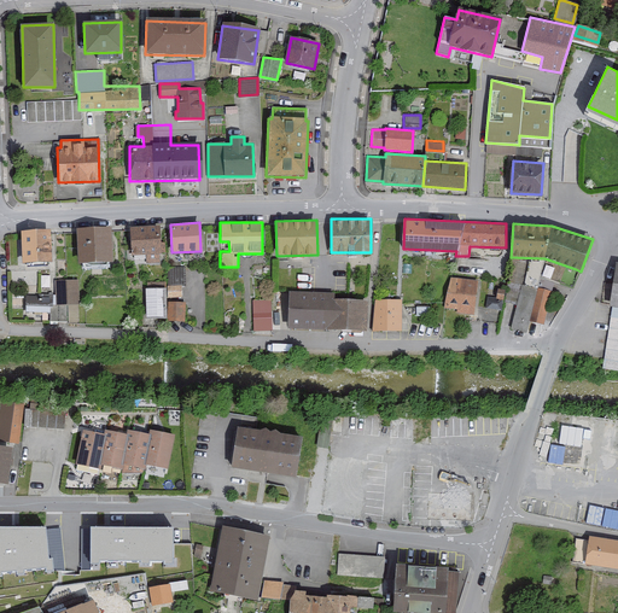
[(158,225),(129,226),(129,254),(145,254),(145,261),(159,261),(158,225)]
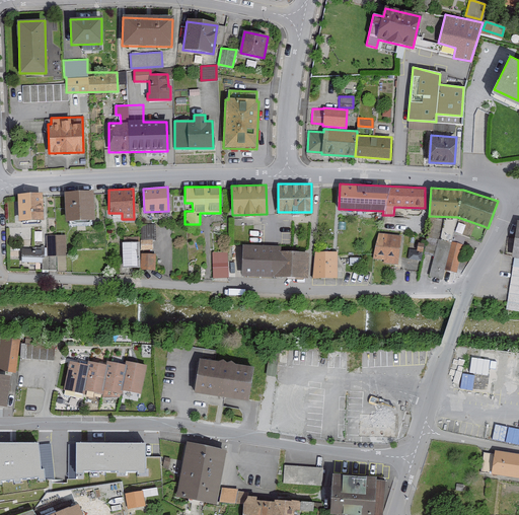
[(93,219),(92,190),(64,191),(65,219),(93,219)]
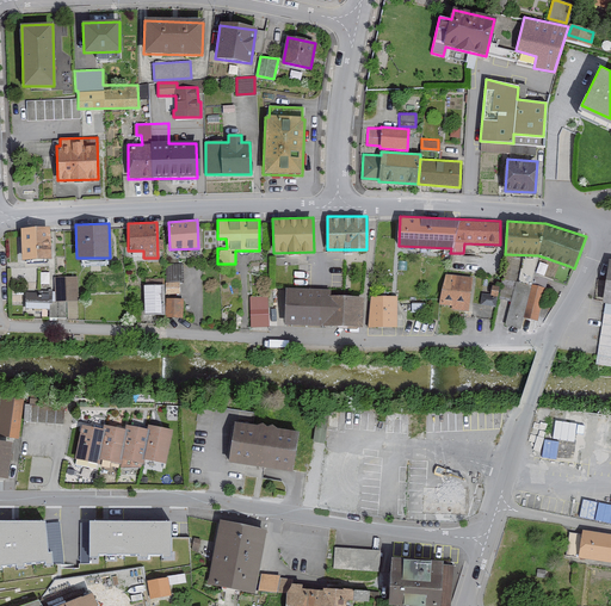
[(50,257),(49,224),(20,226),(22,258),(50,257)]
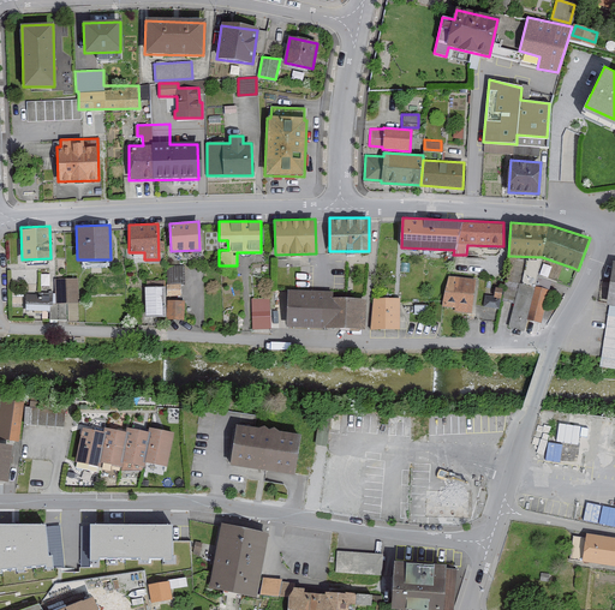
[(542,257),(508,256),(502,297),(514,299),(508,324),(529,329),(532,320),(541,322),(549,287),(551,281),(567,286),(573,268),(542,257)]
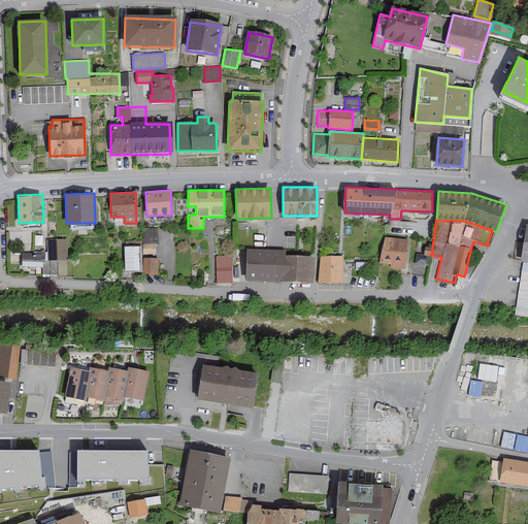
[(127,235),(126,240),(144,240),(144,248),(155,249),(156,223),(143,223),(143,236),(127,235)]
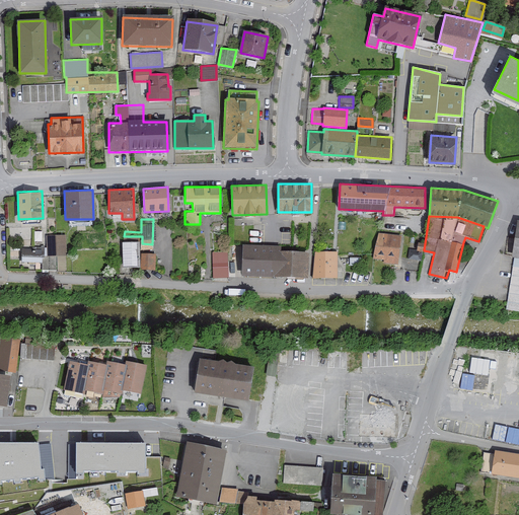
[(518,220),(517,220),(512,256),(514,256),(507,306),(518,308),(518,220)]
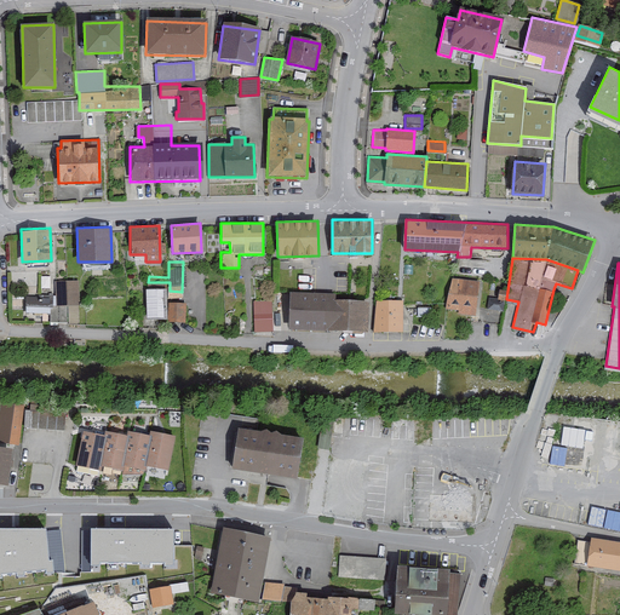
[(452,276),(446,305),(459,308),(458,311),(474,314),(480,280),(452,276)]
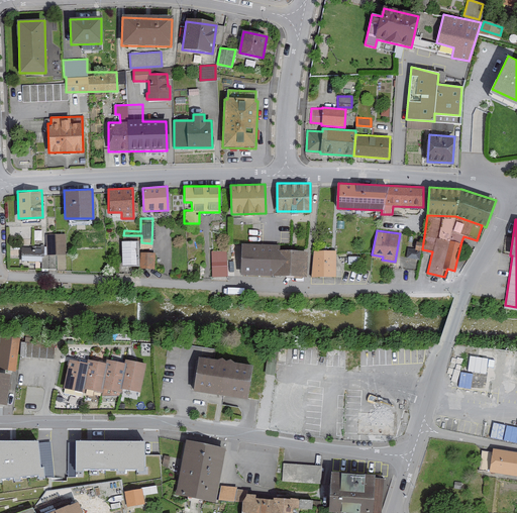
[(65,253),(65,232),(45,232),(45,245),(21,245),(21,260),(41,260),(41,267),(56,267),(56,253),(65,253)]
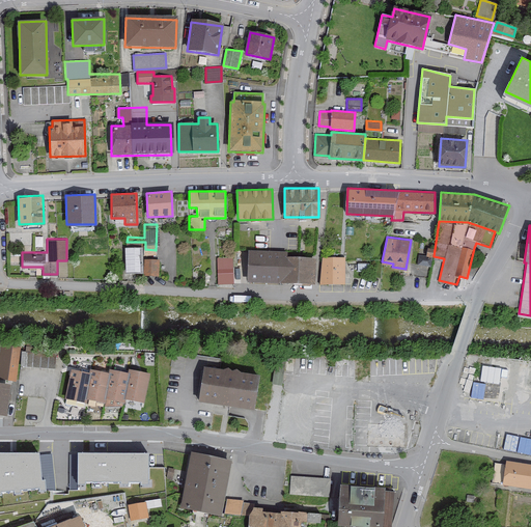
[(141,247),(126,247),(126,273),(141,272),(141,247)]
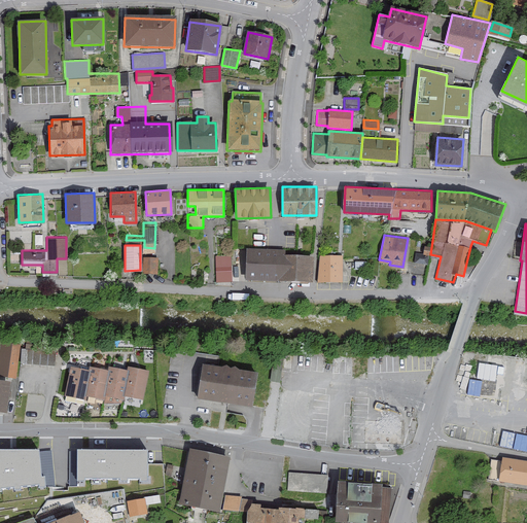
[(429,246),(424,245),(423,251),(416,250),(414,259),(427,262),(429,246)]
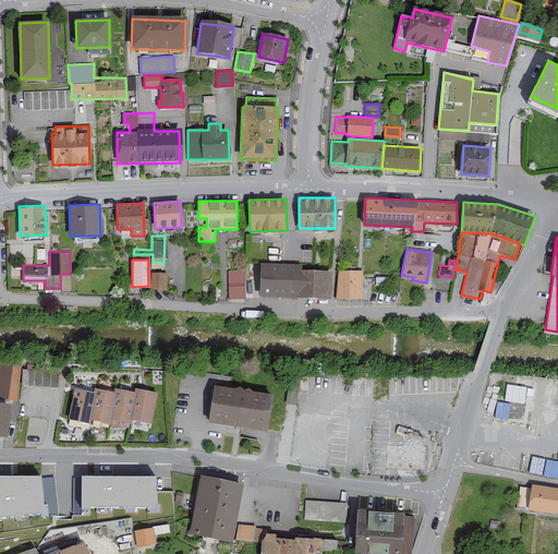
[(305,264),(262,262),(261,296),(329,297),(330,269),(305,269),(305,264)]
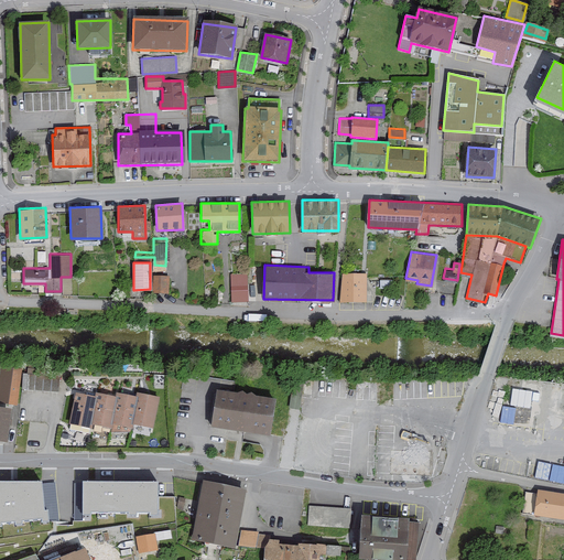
[(246,288),(246,272),(230,272),(230,288),(246,288)]
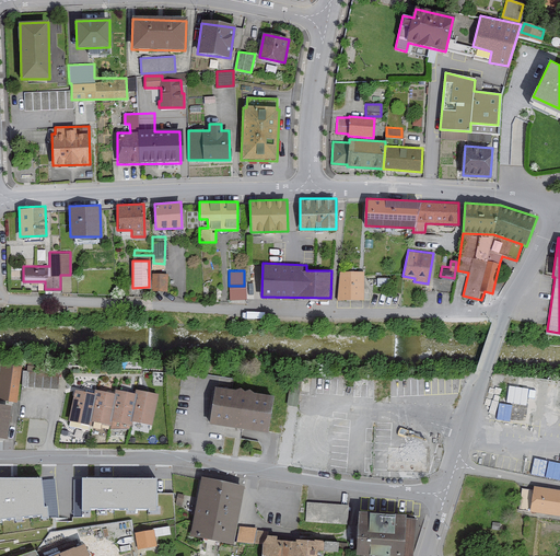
[(339,270),(337,298),(364,298),(363,270),(339,270)]
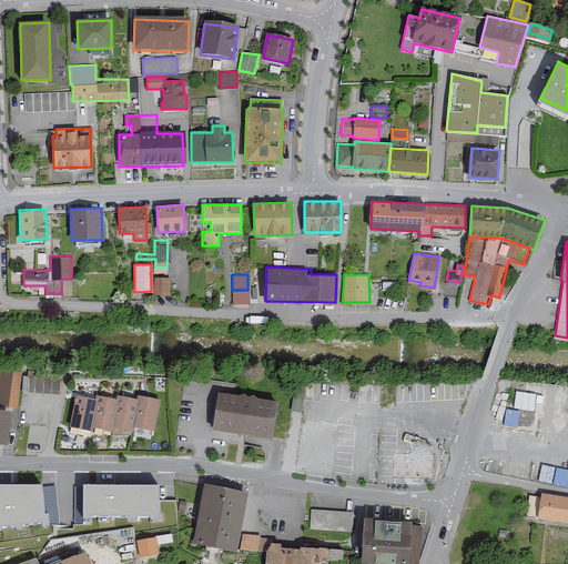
[(168,294),(169,278),(155,277),(153,293),(168,294)]
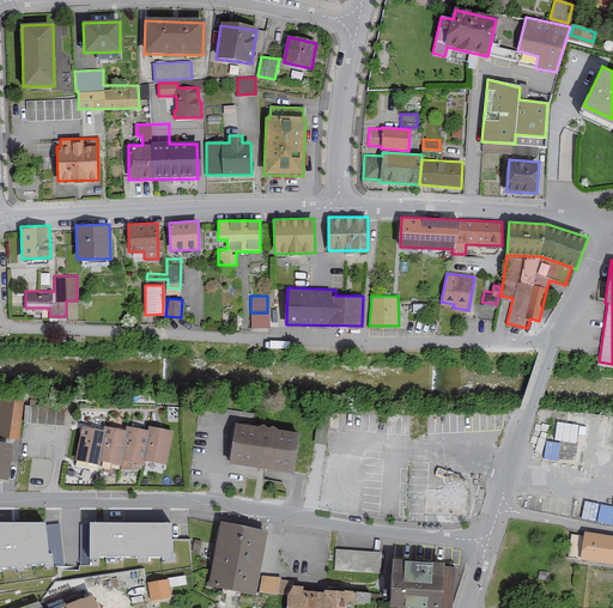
[(0,437),(18,439),(23,400),(0,396),(0,437)]
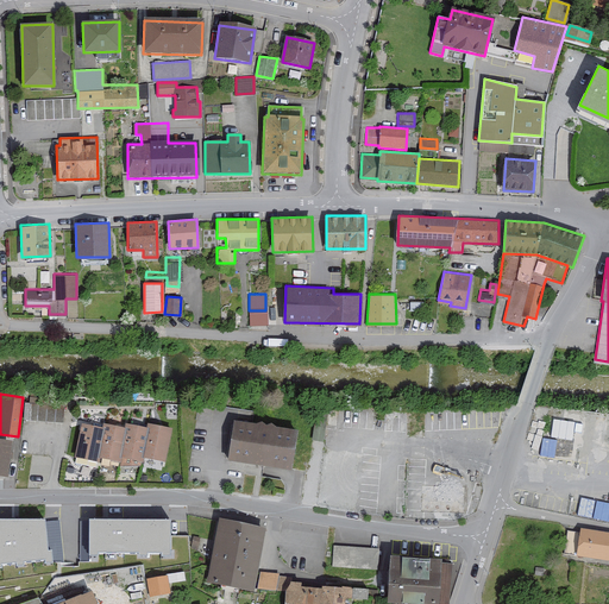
[(25,413),(66,415),(66,400),(25,397),(25,413)]
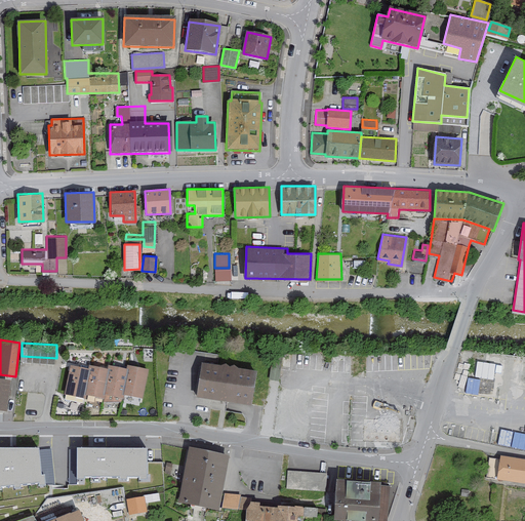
[(483,373),(495,375),(497,362),(481,360),(480,373),(470,371),(468,388),(481,390),(483,373)]
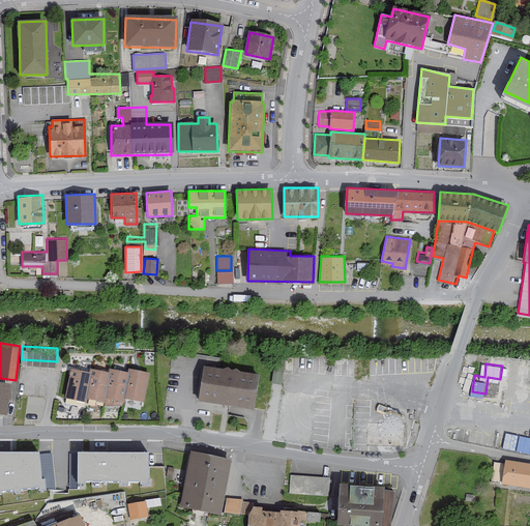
[(253,408),(258,375),(204,366),(198,400),(253,408)]
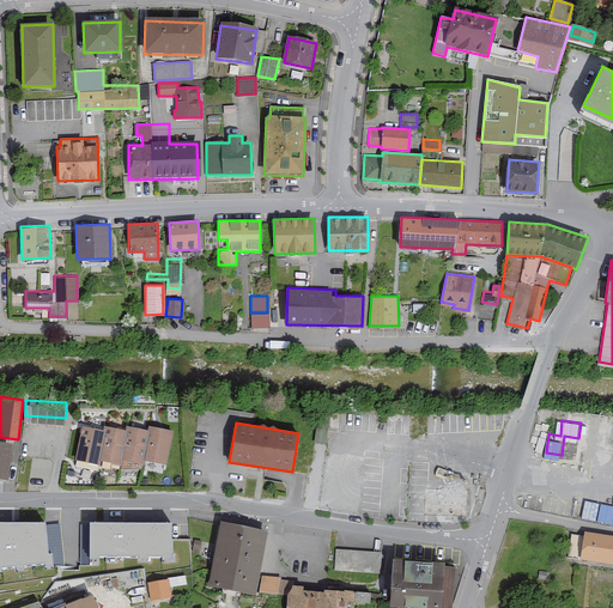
[(165,463),(173,430),(149,424),(147,429),(126,424),(125,430),(104,425),(103,430),(82,425),(74,460),(98,466),(99,461),(119,466),(120,460),(141,464),(143,458),(165,463)]
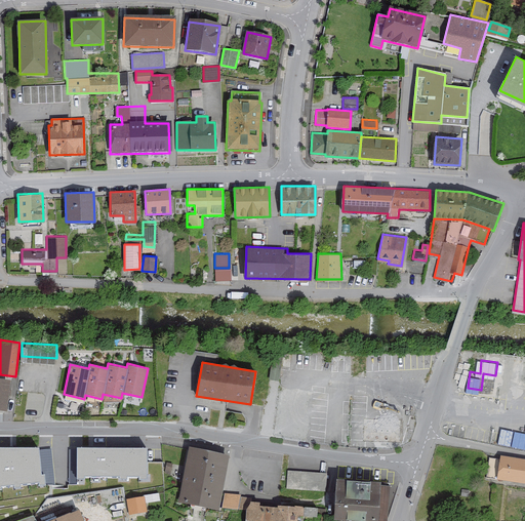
[(9,394),(10,379),(0,377),(0,408),(6,409),(7,393),(9,394)]
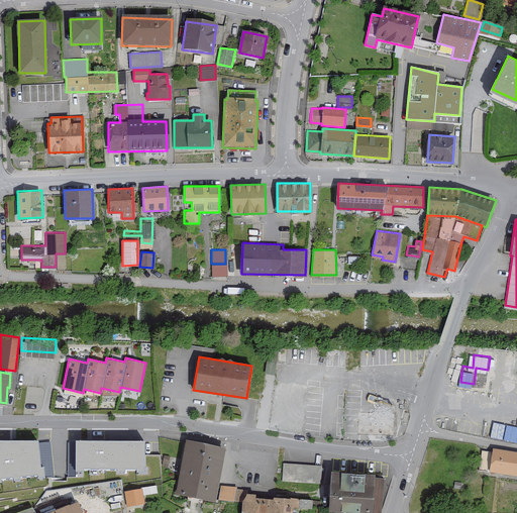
[(516,436),(516,421),(509,419),(506,434),(516,436)]
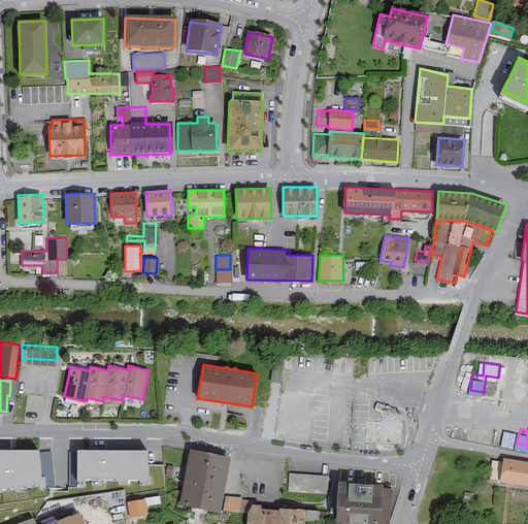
[(39,446),(0,445),(0,488),(45,486),(39,446)]
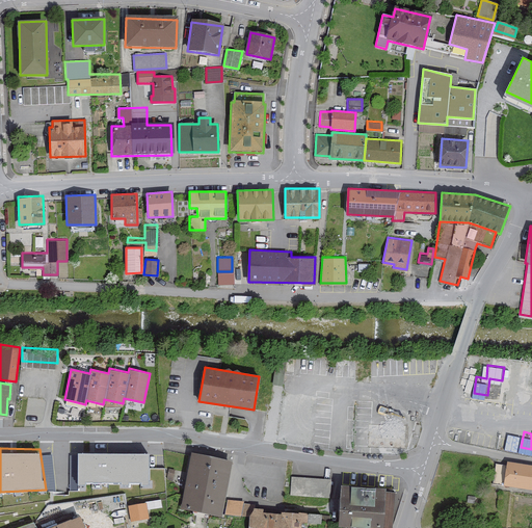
[(151,449),(76,449),(76,484),(151,484),(151,449)]
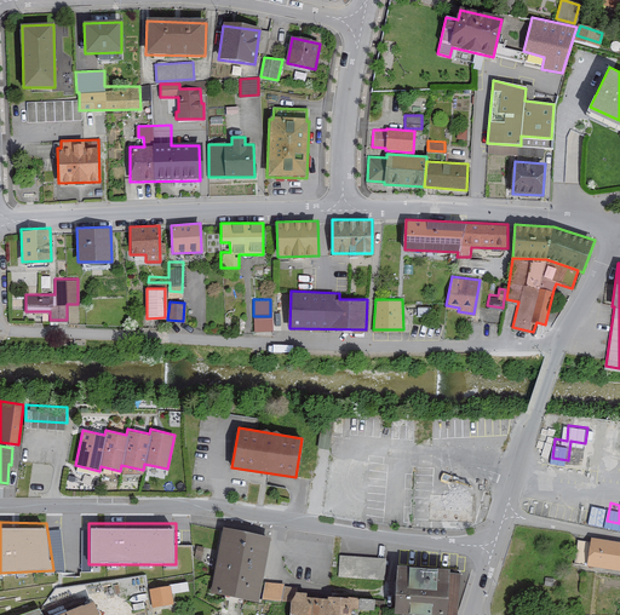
[(258,599),(268,538),(223,529),(212,592),(258,599)]
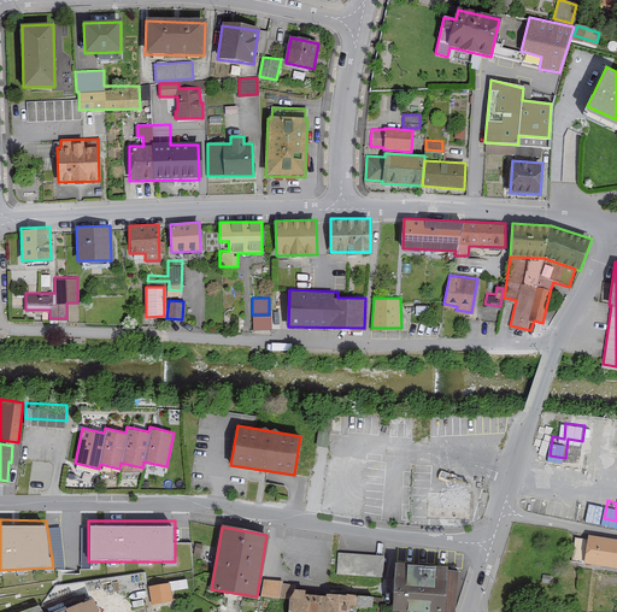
[(616,537),(588,534),(585,562),(616,565),(616,537)]
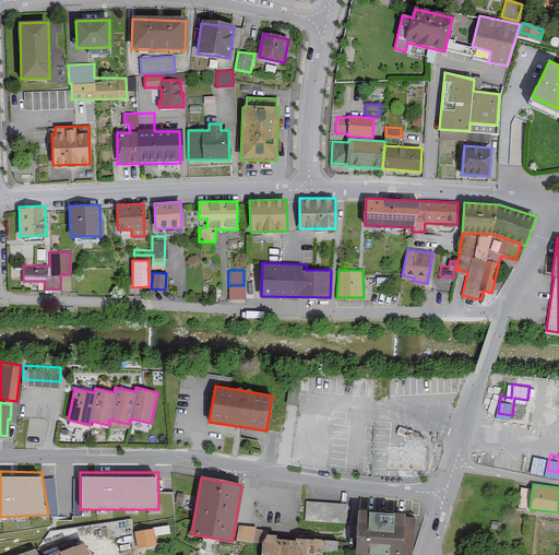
[(345,521),(346,503),(306,500),(305,519),(345,521)]
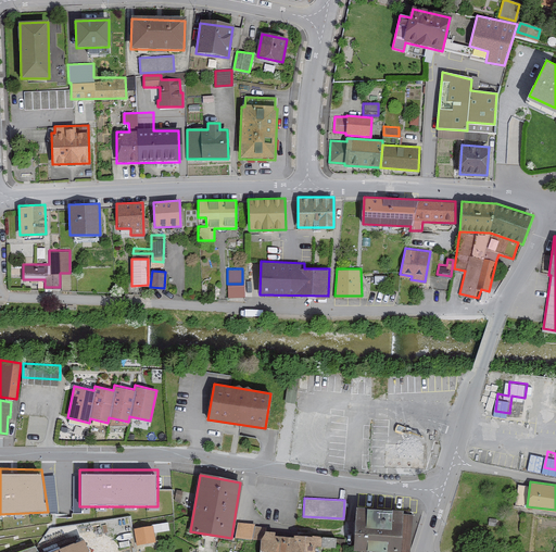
[(403,510),(356,507),(353,551),(379,551),(400,551),(401,550),(408,550),(411,514),(403,513),(403,510)]
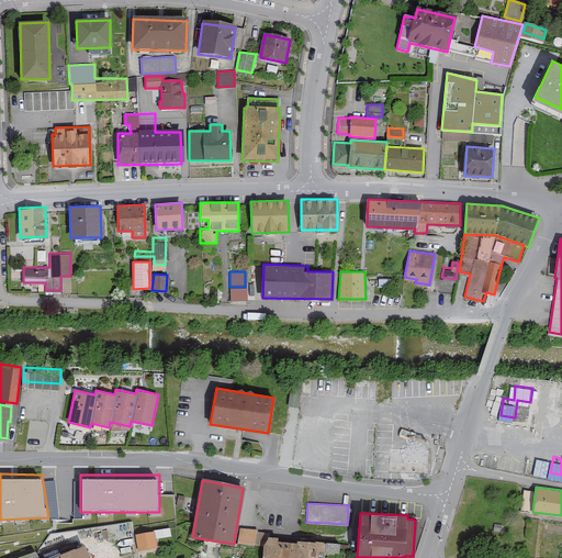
[(169,527),(135,533),(138,549),(157,547),(156,538),(170,536),(169,527)]
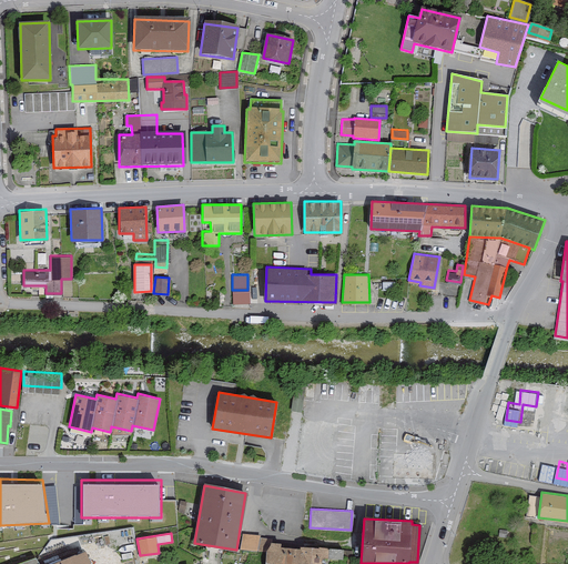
[(259,535),(243,533),(241,547),(256,550),(259,535)]
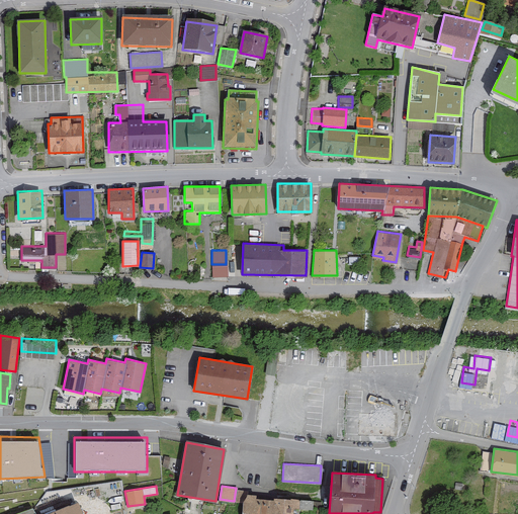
[(312,509),(312,500),(273,498),(273,500),(255,498),(256,495),(244,494),(242,513),(292,513),(292,508),(312,509)]
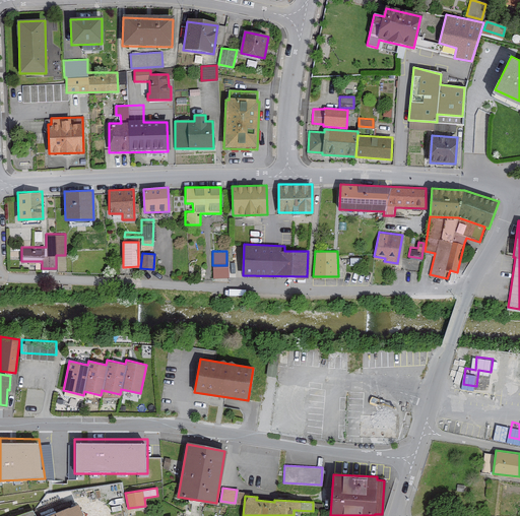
[(80,515),(76,505),(49,515),(80,515)]
